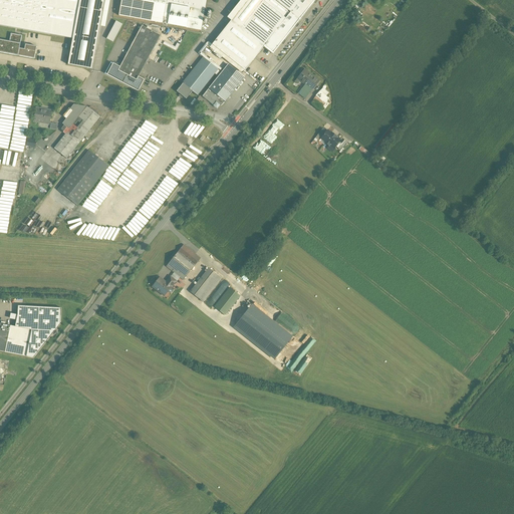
[(0,0),(0,25),(15,28),(16,28),(17,29),(23,30),(72,39),(79,0),(0,0)]
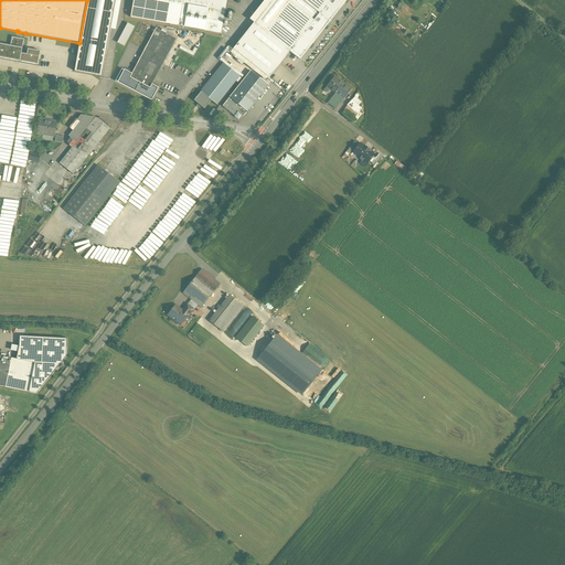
[(87,0),(80,43),(74,72),(102,76),(115,0),(87,0)]
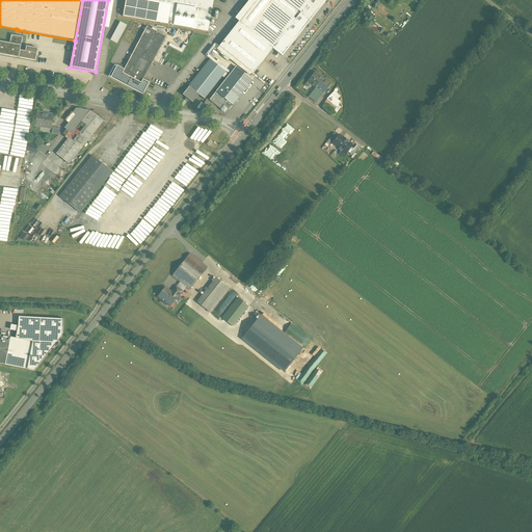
[(126,0),(123,16),(168,24),(169,19),(171,0),(126,0)]
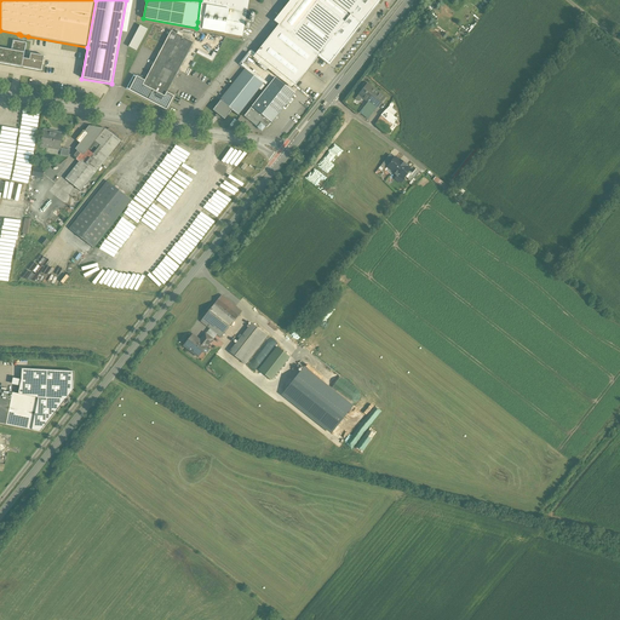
[(200,0),(197,22),(196,28),(242,36),(248,0),(200,0)]
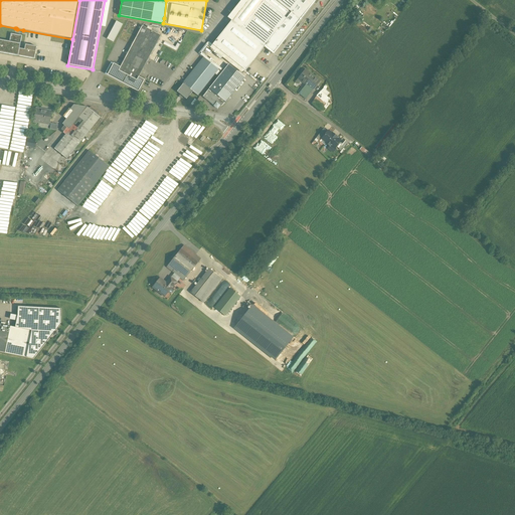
[(247,0),(212,44),(218,49),(245,70),(265,46),(274,53),(282,43),(283,42),(285,40),(296,26),(296,25),(298,23),(314,2),(315,2),(316,0),(247,0)]
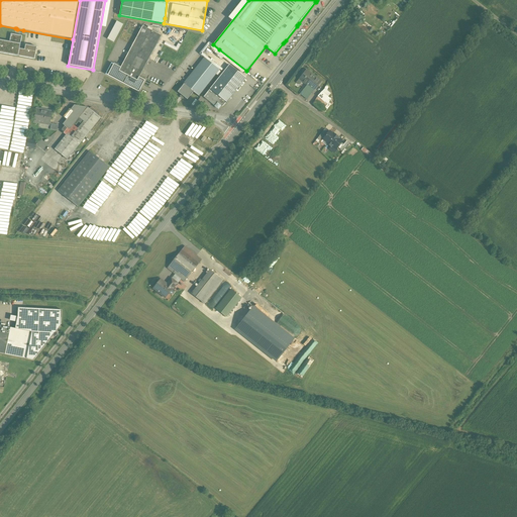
[(116,21),(107,39),(113,42),(123,25),(116,21)]
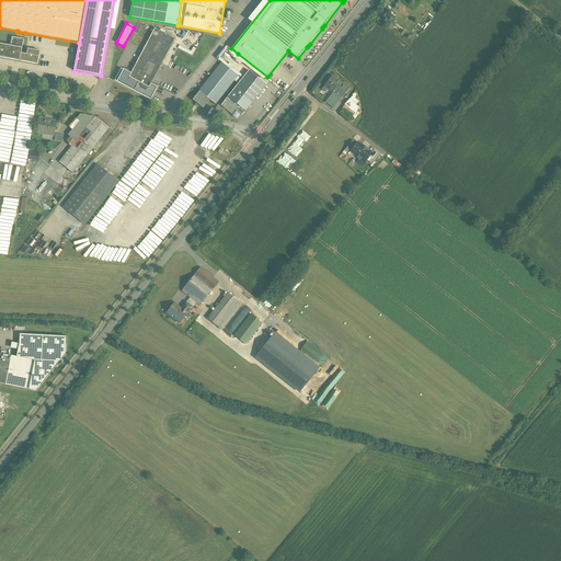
[(132,73),(129,77),(149,88),(151,84),(175,38),(155,29),(148,41),(144,49),(132,73)]
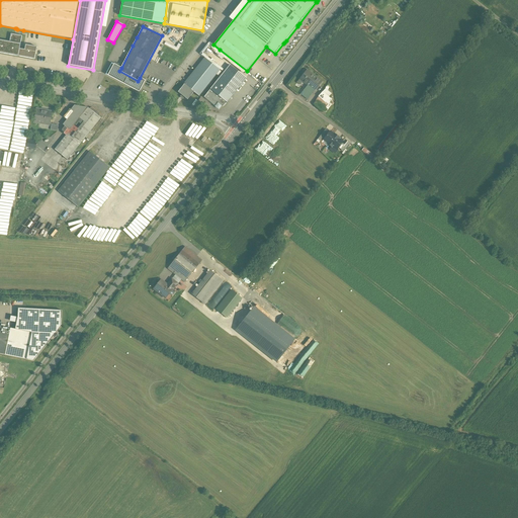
[(11,33),(9,41),(20,44),(22,35),(11,33)]
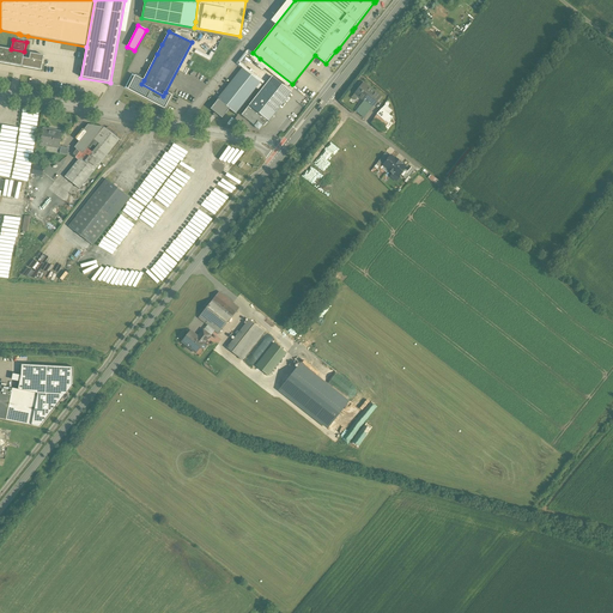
[(0,62),(22,67),(23,58),(24,52),(11,49),(0,47),(0,62)]
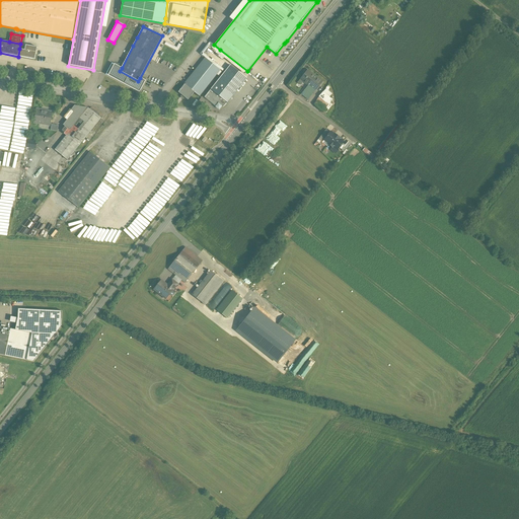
[(167,42),(165,45),(179,51),(181,47),(178,46),(178,48),(167,42)]
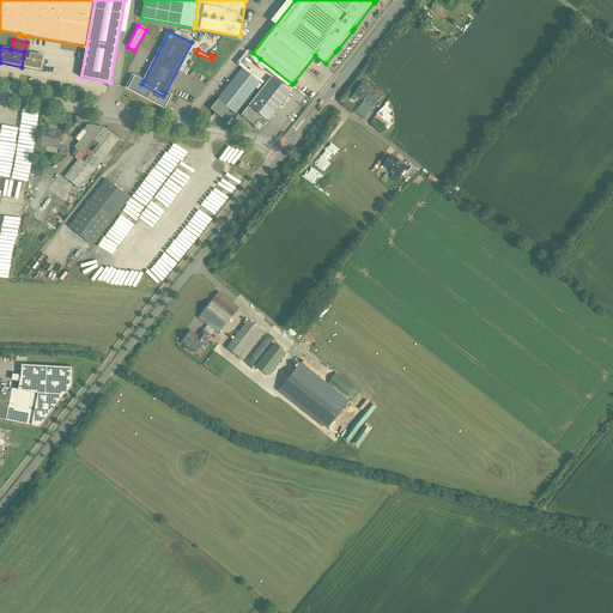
[(23,58),(22,67),(41,71),(43,55),(30,53),(29,59),(23,58)]
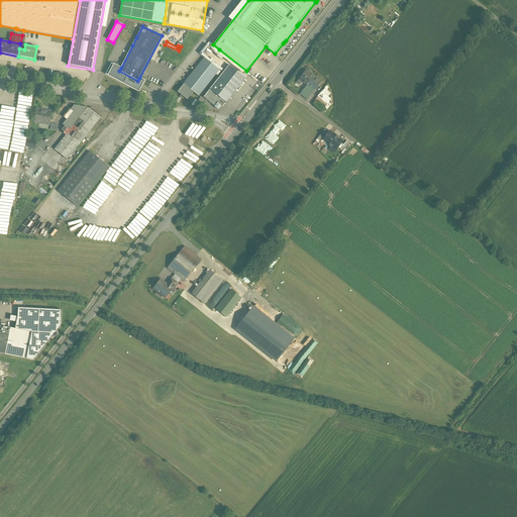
[(219,69),(205,58),(178,92),(187,99),(193,92),(198,95),(219,69)]
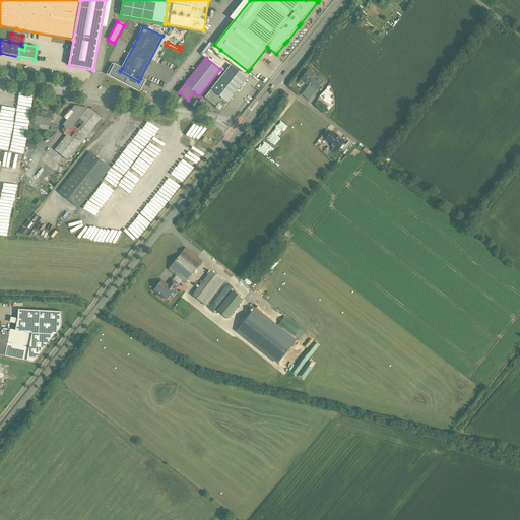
[(138,81),(120,71),(122,68),(112,63),(106,74),(139,92),(145,81),(140,78),(138,81)]
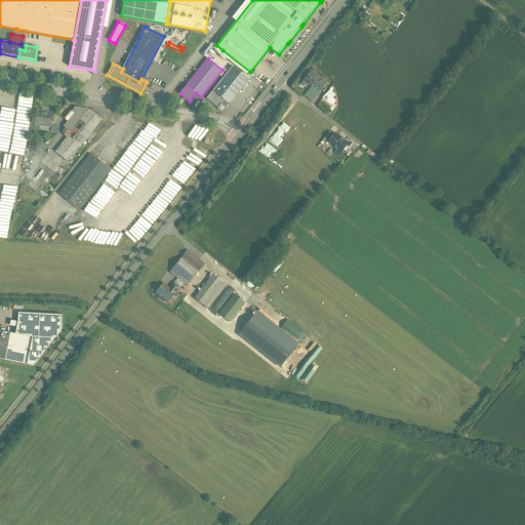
[(234,67),(207,99),(217,107),(220,103),(226,108),(249,79),(234,67)]
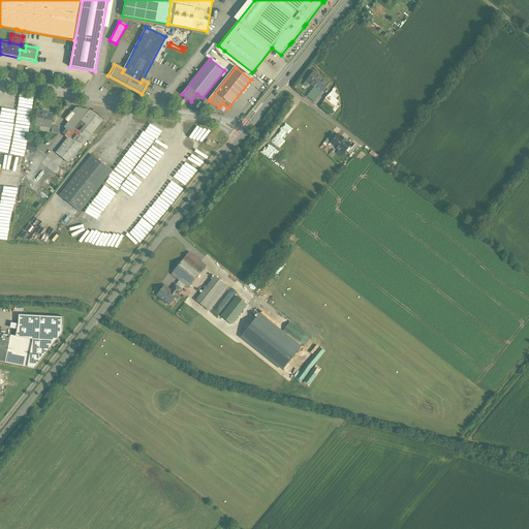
[(329,84),(314,71),(306,81),(314,87),(307,96),(314,101),(329,84)]
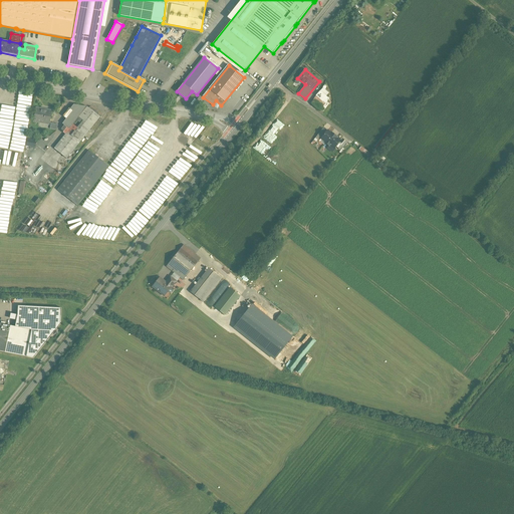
[(324,111),(330,104),(328,102),(330,99),(327,96),(330,93),(324,88),(312,101),(324,111)]
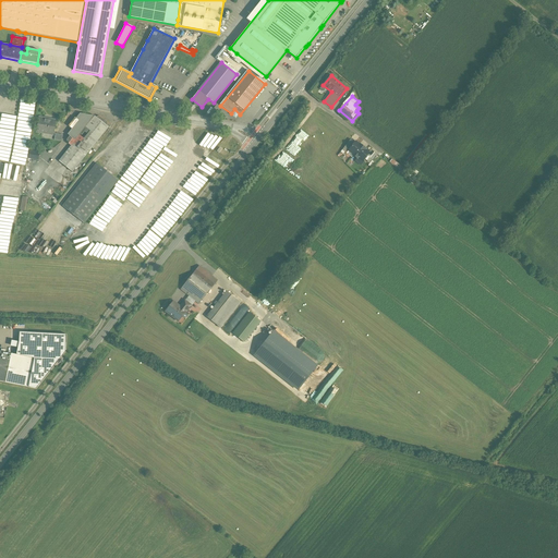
[(95,116),(81,113),(76,118),(79,120),(68,134),(70,136),(67,140),(70,142),(73,138),(75,141),(81,133),(83,134),(85,132),(87,133),(89,130),(86,128),(95,116)]
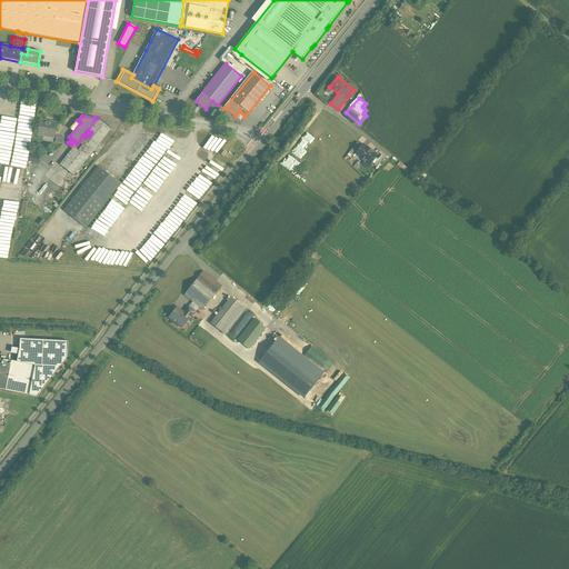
[(97,118),(88,130),(91,132),(92,133),(79,150),(75,146),(60,165),(75,176),(111,130),(97,118)]
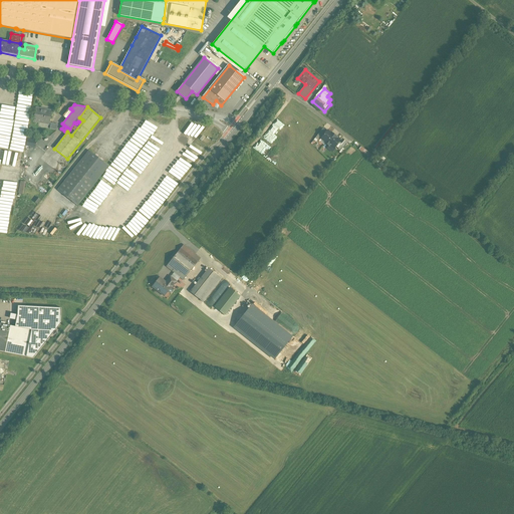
[(52,111),(41,110),(42,109),(36,107),(33,121),(39,122),(39,120),(50,122),(52,111)]
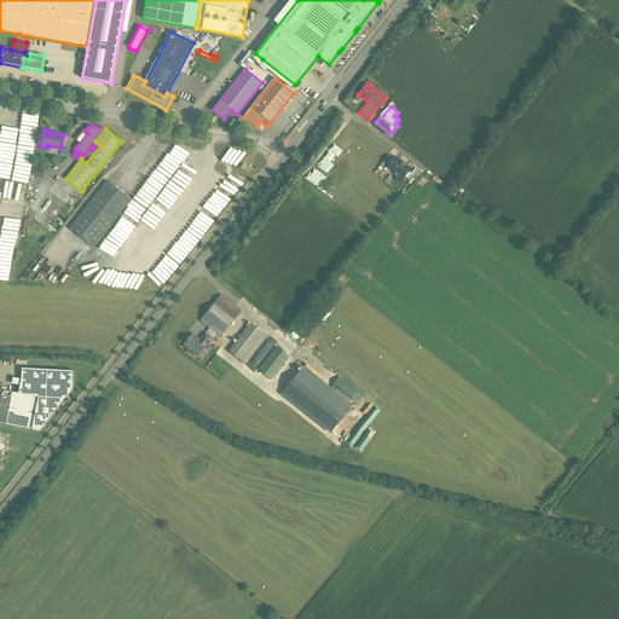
[(399,160),(399,161),(394,157),(387,167),(393,171),(392,172),(397,175),(397,174),(403,179),(410,169),(405,166),(405,165),(399,160)]
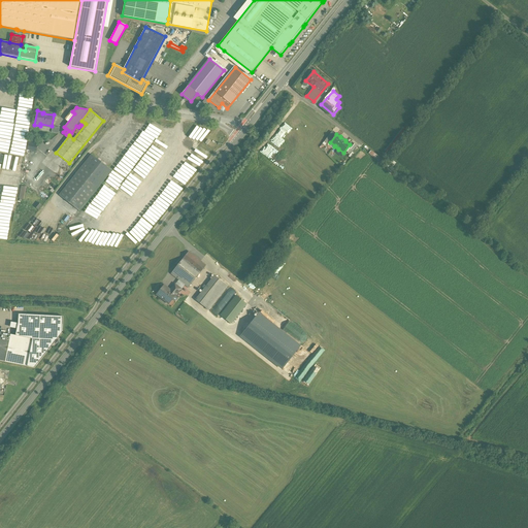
[(28,150),(37,152),(39,144),(29,142),(28,150)]
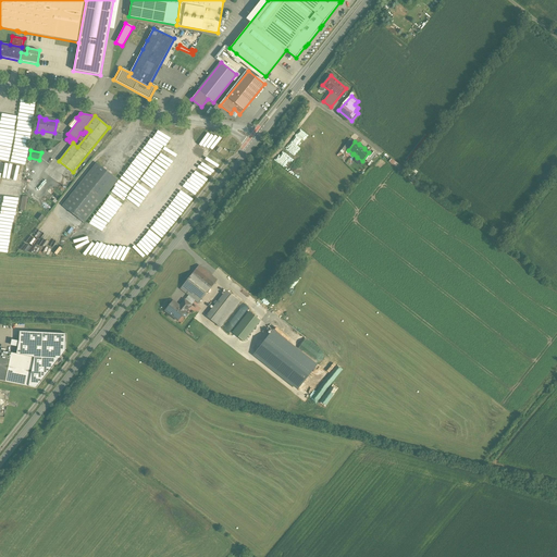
[(97,162),(62,206),(84,223),(118,180),(97,162)]
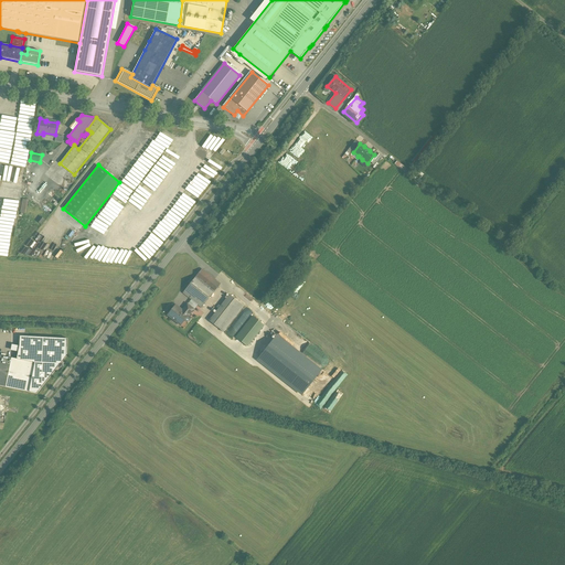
[(160,249),(173,233),(168,228),(166,231),(160,226),(149,241),(160,249)]
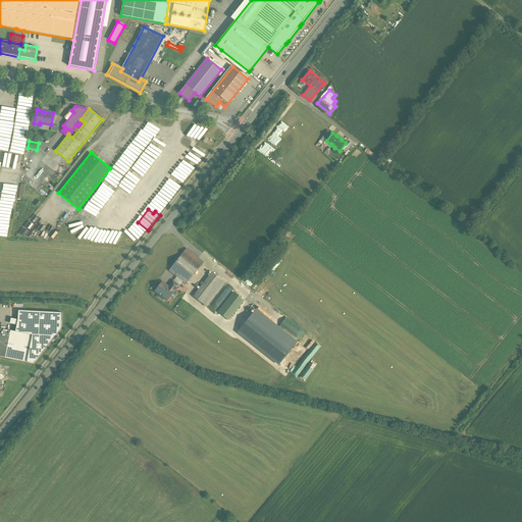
[(187,249),(169,270),(187,284),(195,273),(204,263),(187,249)]
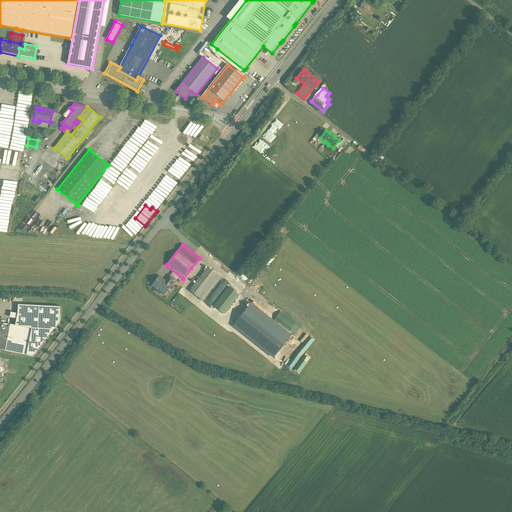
[(208,267),(190,291),(202,301),(221,277),(208,267)]
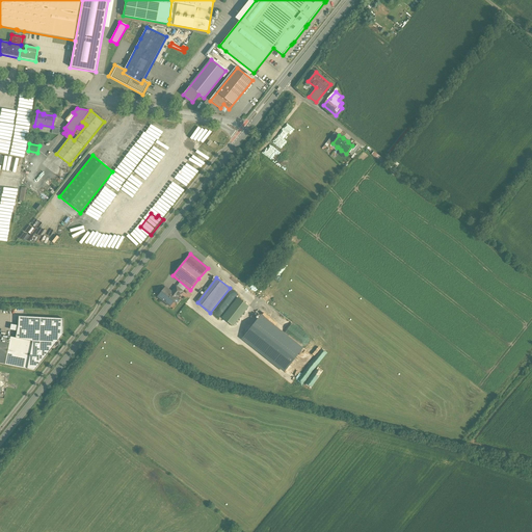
[(171,293),(165,288),(158,296),(169,307),(178,297),(177,297),(182,291),(177,287),(171,293)]
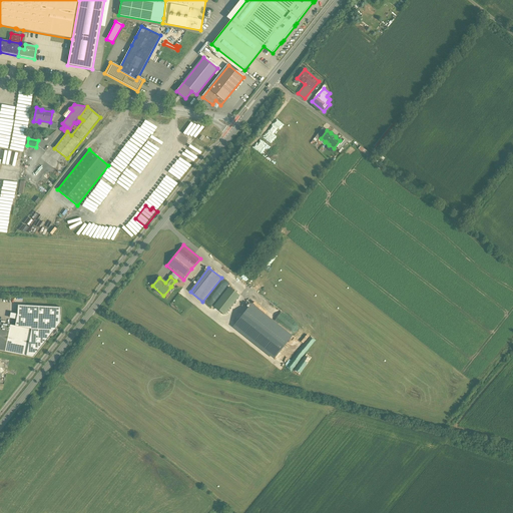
[(229,288),(214,307),(224,315),(239,296),(229,288)]
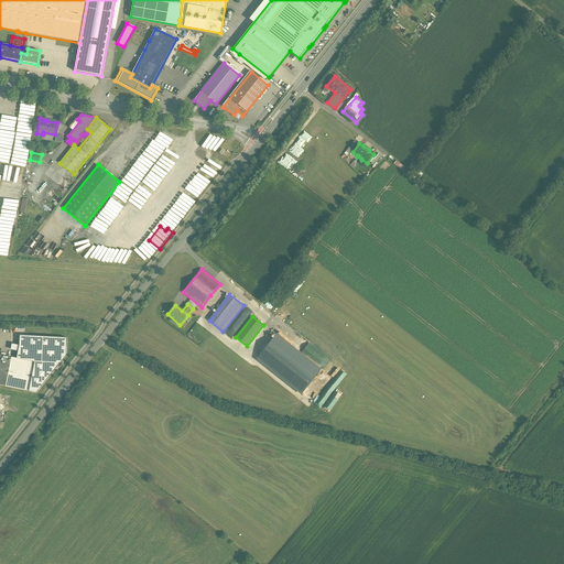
[(257,359),(301,393),(320,370),(320,369),(277,335),(257,359)]
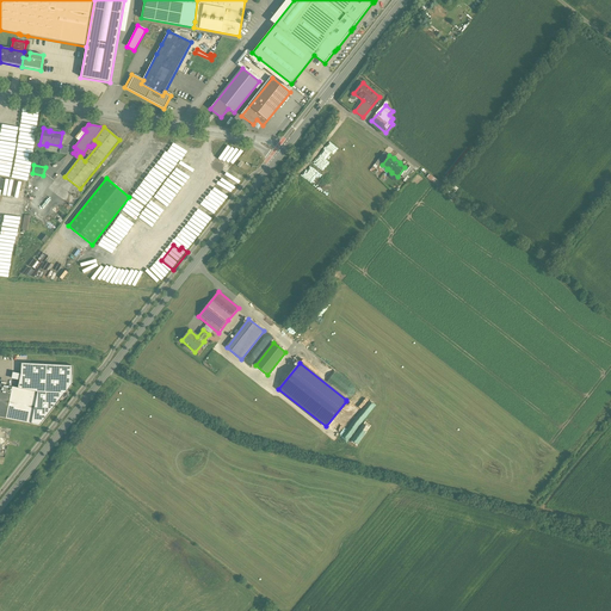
[(0,417),(6,419),(41,426),(73,386),(74,366),(23,364),(23,375),(19,389),(12,387),(0,384),(0,417)]
